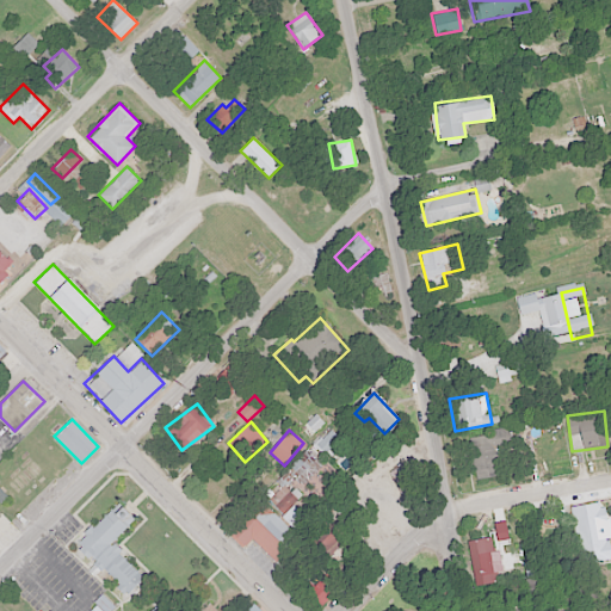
[(343,442),(331,430),(315,446),(328,458),(343,442)]
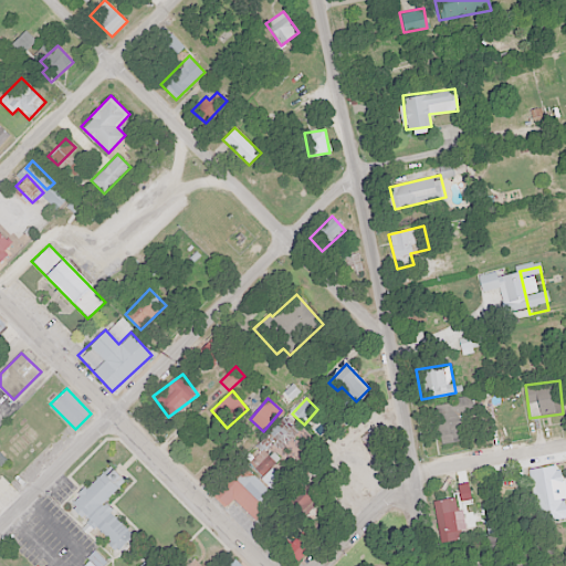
[(472,398),(435,401),(439,443),(462,441),(459,413),(473,412),(472,398)]
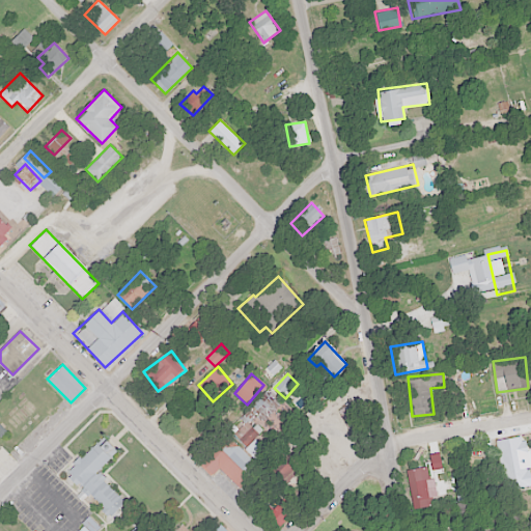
[(267,416),(277,401),(263,392),(253,407),(267,416)]
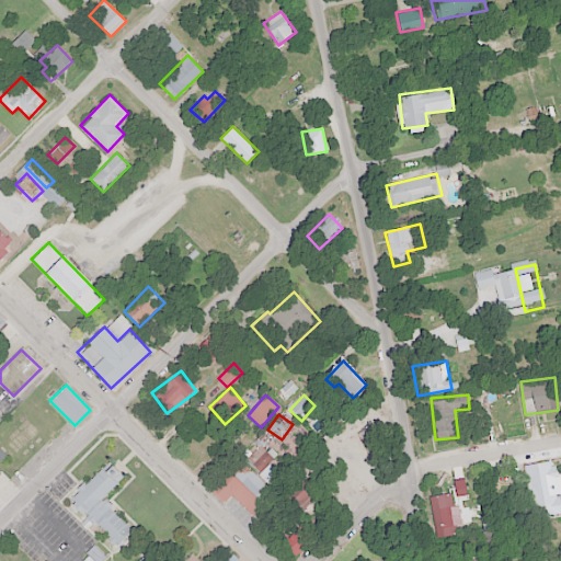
[(274,493),(237,458),(208,488),(222,502),(230,494),(252,515),(274,493)]
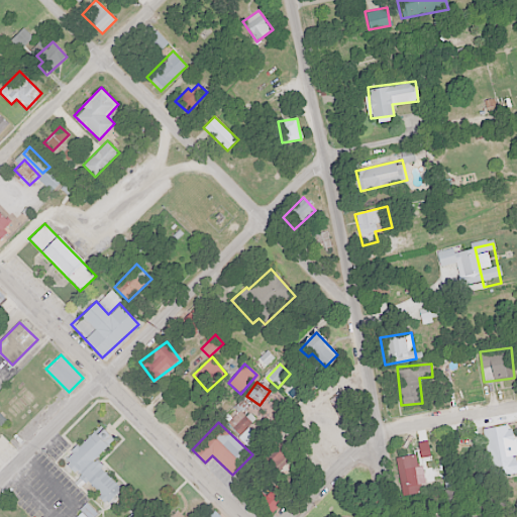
[(483,428),(490,477),(516,472),(516,462),(511,424),(483,428)]
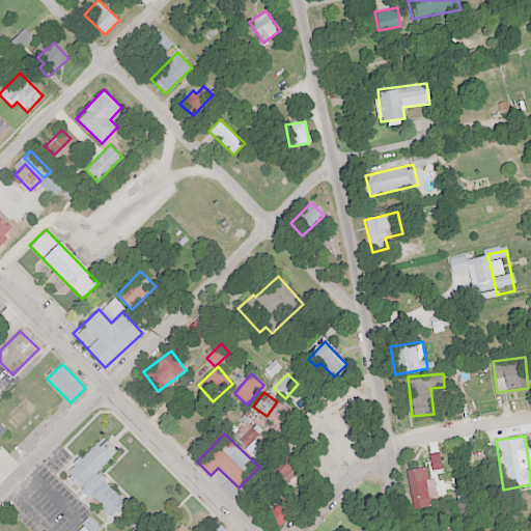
[(116,451),(102,437),(66,472),(110,515),(124,502),(95,472),(116,451)]
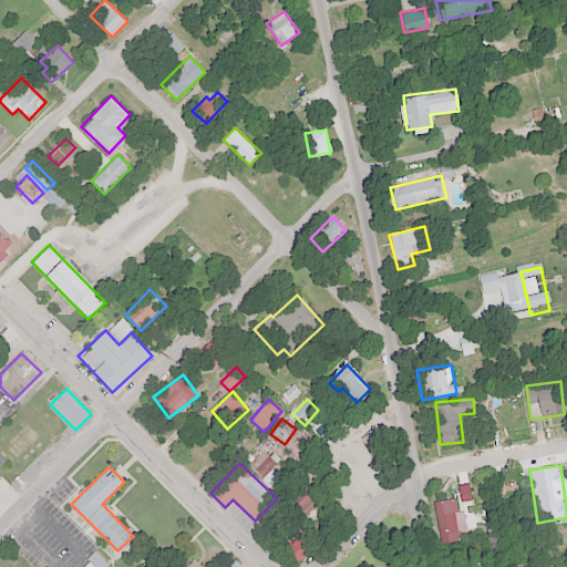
[(437,544),(460,543),(457,500),(435,501),(437,544)]
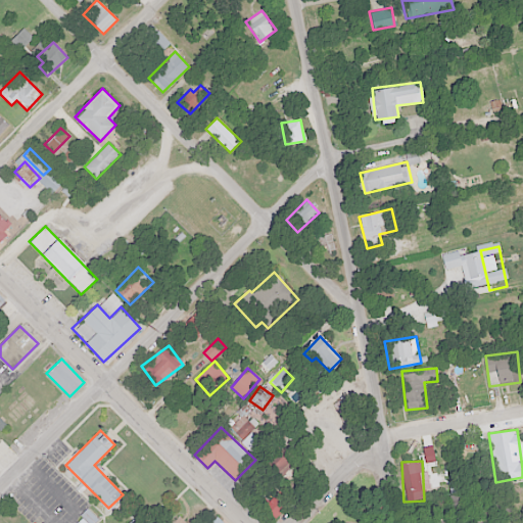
[(255,514),(264,522),(270,522),(284,511),(272,498),(255,514)]
